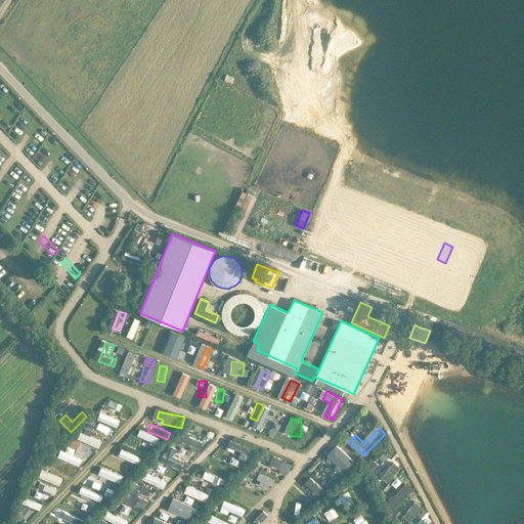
[(187,433),(183,441),(203,450),(206,442),(187,433)]
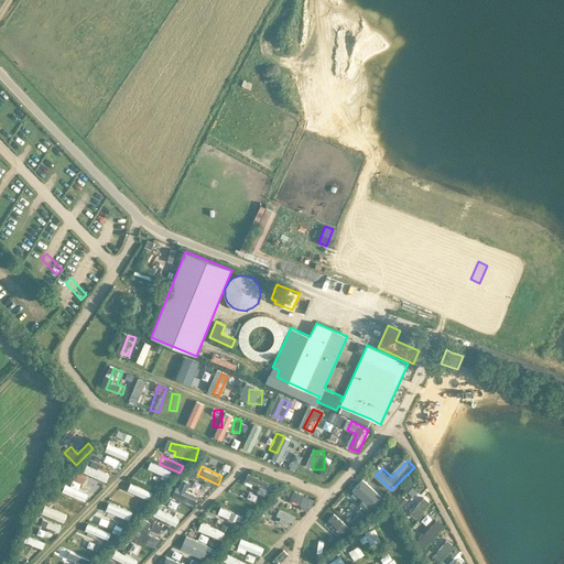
[(93,479),(109,487),(111,481),(96,474),(93,479)]
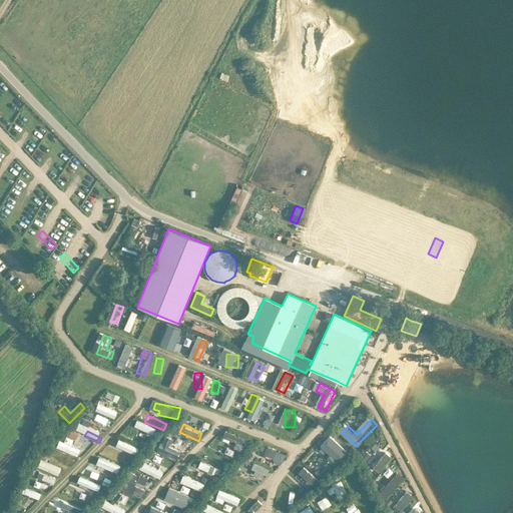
[(184,452),(173,448),(176,439),(168,436),(161,454),(180,461),(184,452)]
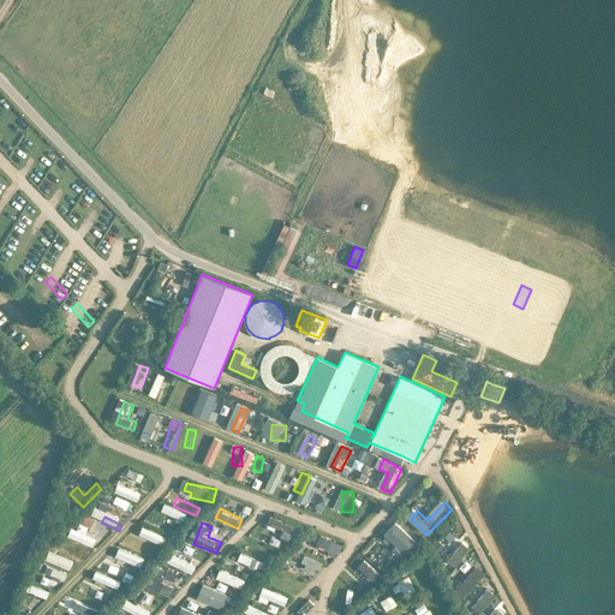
[(220,536),(224,529),(216,525),(214,533),(220,536)]
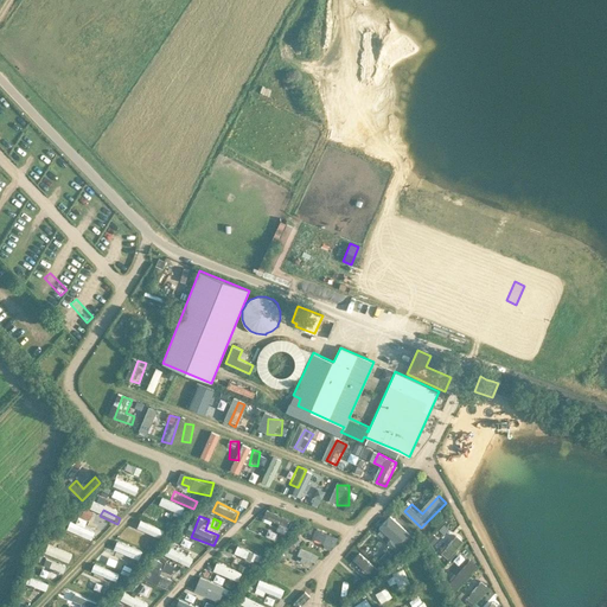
[(161,542),(164,534),(142,529),(141,536),(161,542)]
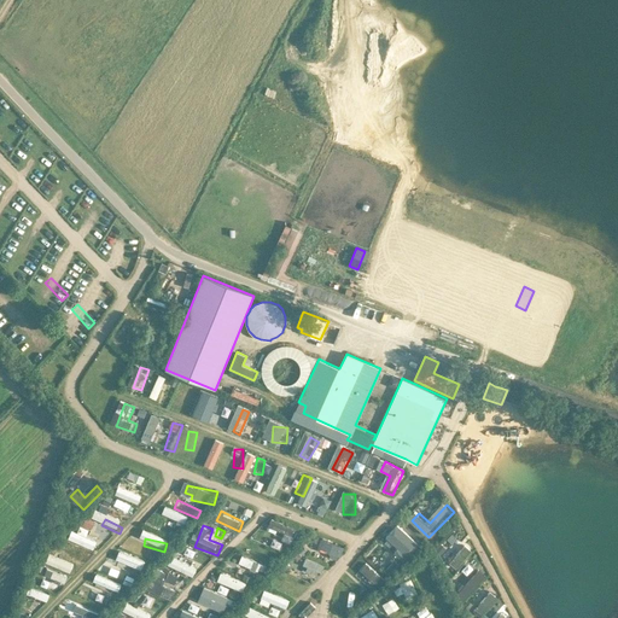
[(453,561),(460,569),(477,553),(471,546),(453,561)]
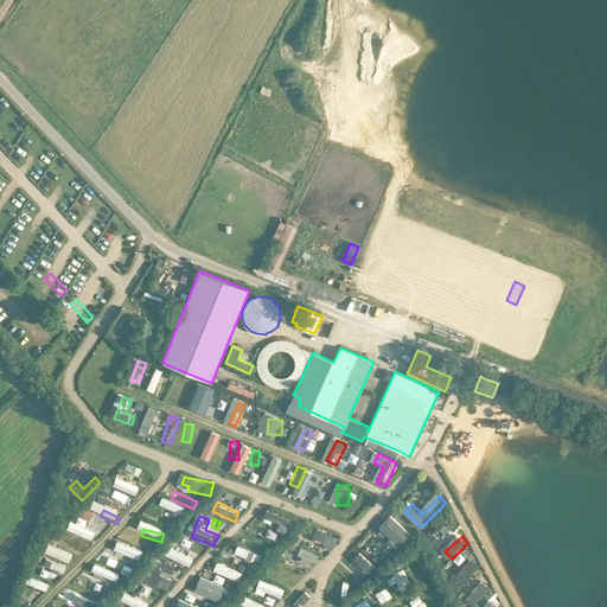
[(53,538),(48,551),(56,555),(62,542),(53,538)]
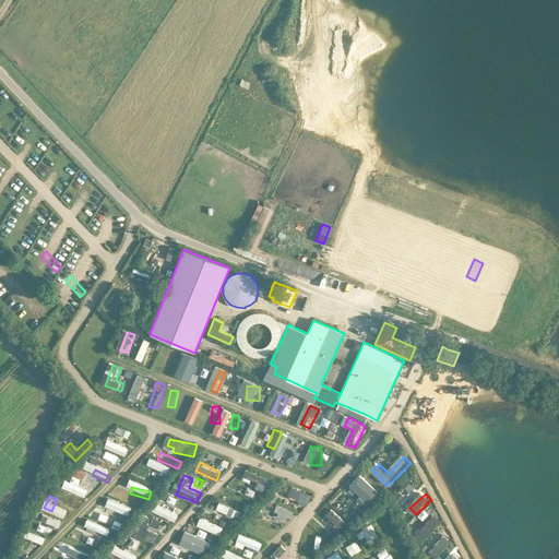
[(59,498),(56,506),(76,515),(80,508),(59,498)]
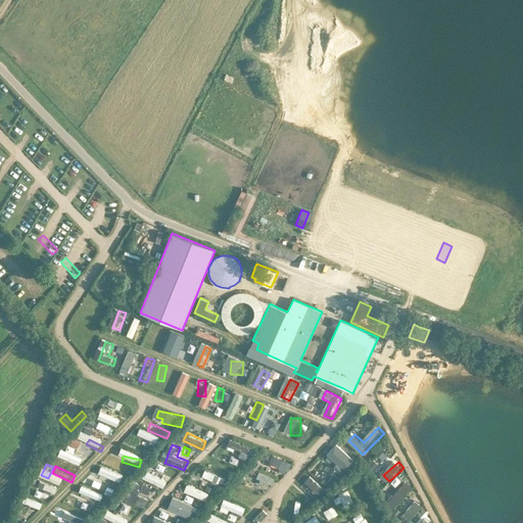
[(110,468),(107,475),(125,483),(128,476),(110,468)]
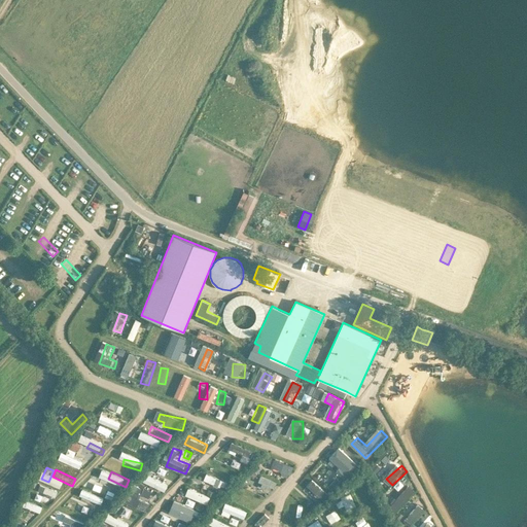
[(157,480),(175,485),(177,478),(160,472),(157,480)]
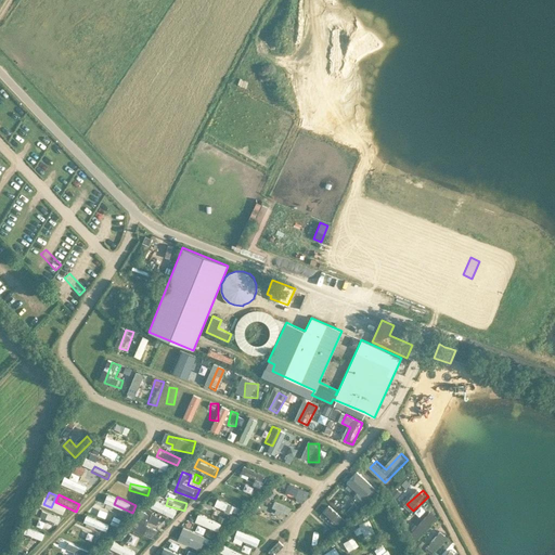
[(158,529),(163,520),(143,511),(134,529),(157,540),(162,530),(158,529)]
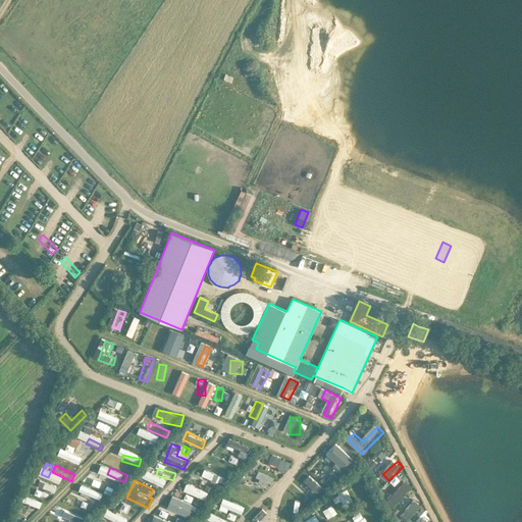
[(59,494),(61,488),(44,481),(40,492),(51,497),(52,492),(59,494)]
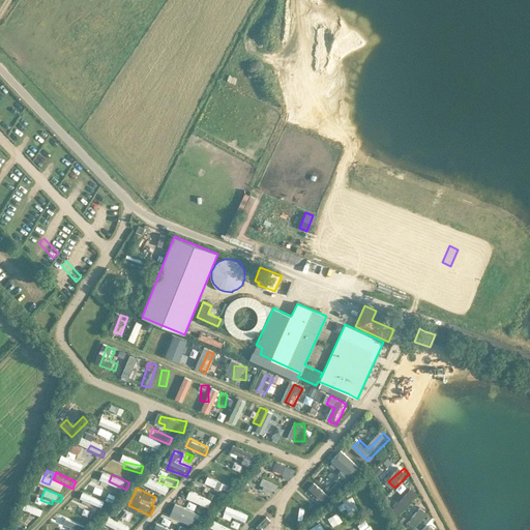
[(324,502),(329,496),(321,489),(316,494),(324,502)]
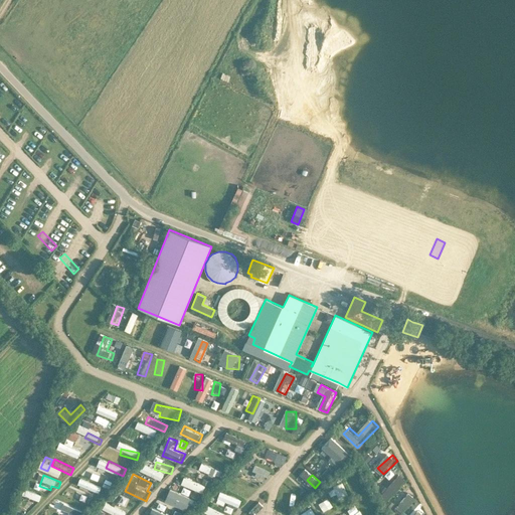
[(402,476),(383,496),(390,502),(409,483),(402,476)]
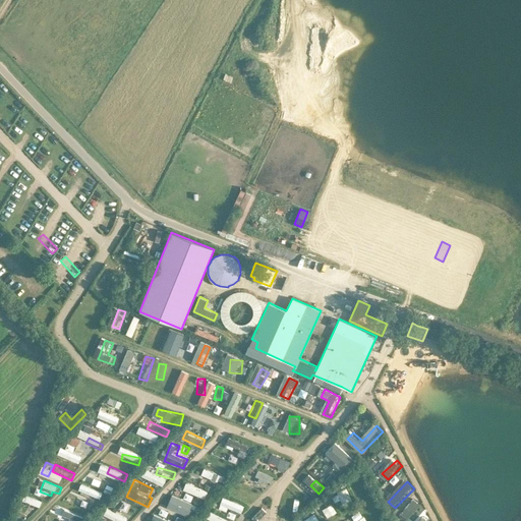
[(186,491),(209,501),(212,491),(189,483),(186,491)]
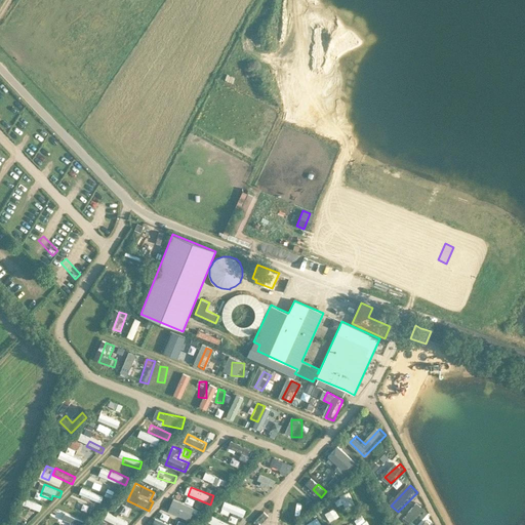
[(369,487),(360,487),(360,496),(369,496),(369,487)]
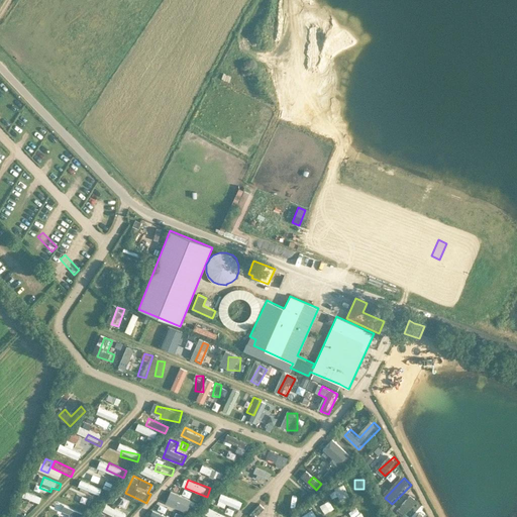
[(259,495),(261,489),(243,482),(240,488),(259,495)]
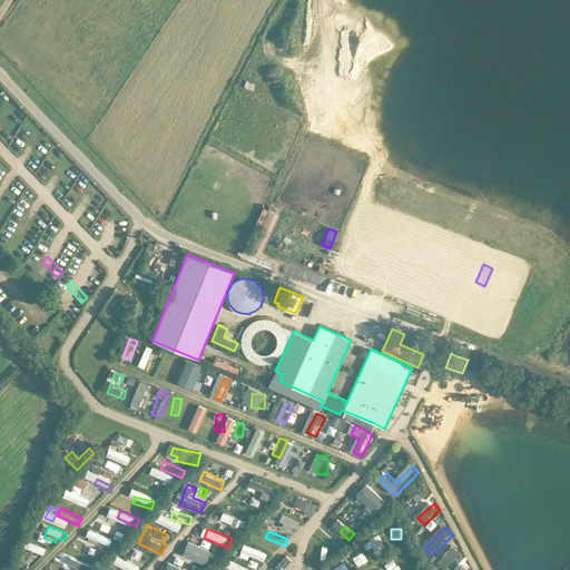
[(372,540),(377,553),(389,549),(383,534),(372,540)]
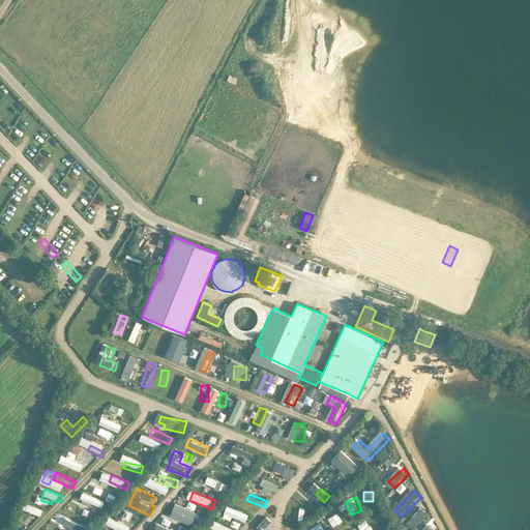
[(29,504),(27,511),(46,517),(48,509),(29,504)]
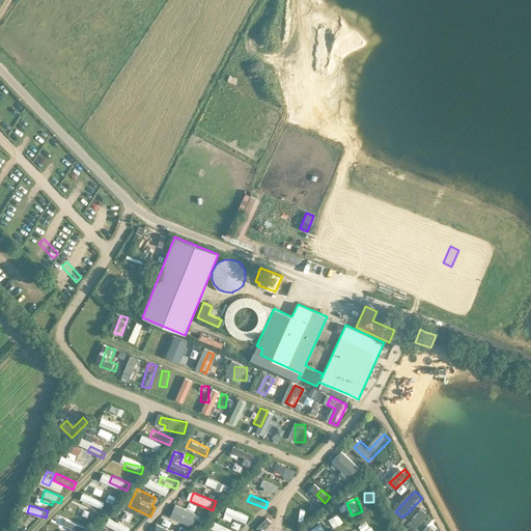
[(231,507),(227,515),(250,525),(253,516),(231,507)]
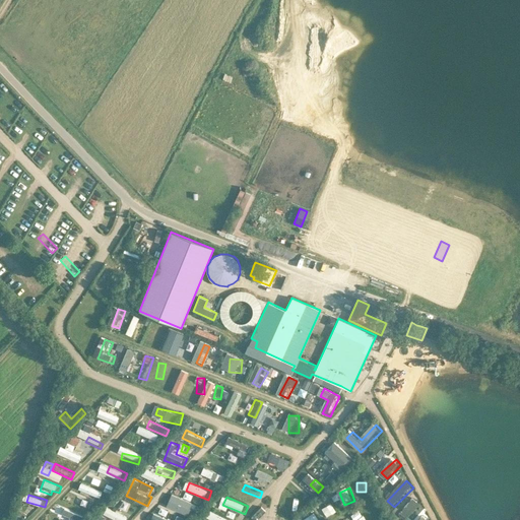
[(415,498),(402,515),(408,519),(421,503),(415,498)]
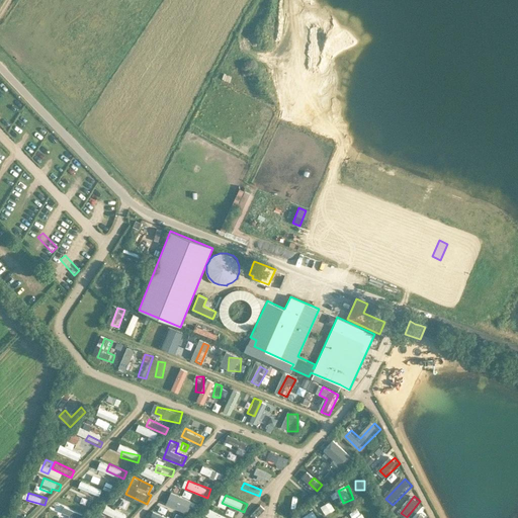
[(329,516),(338,510),(332,502),(324,508),(329,516)]
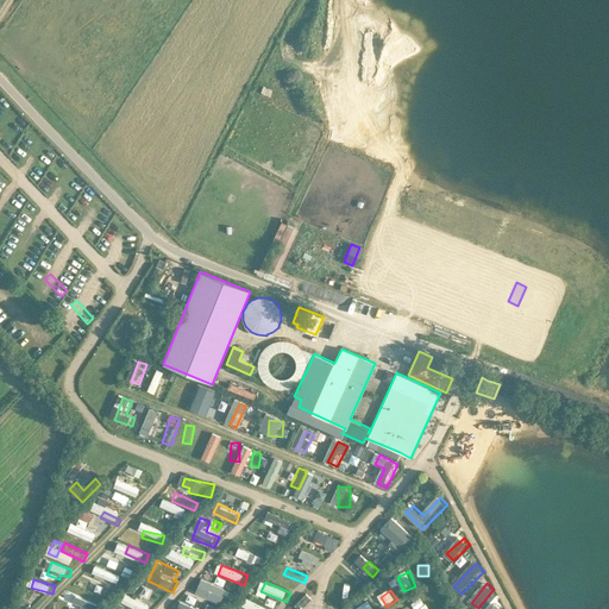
[(295,606),(297,608),(300,608),(311,598),(306,592),(300,600),(295,606)]
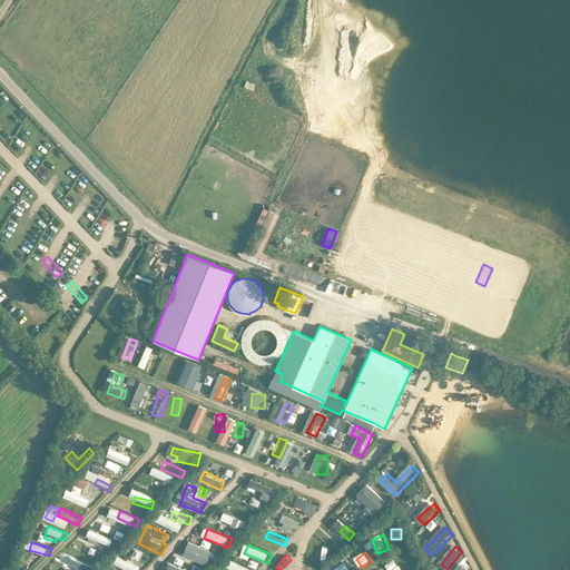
[(65,557),(64,564),(79,567),(80,559),(65,557)]
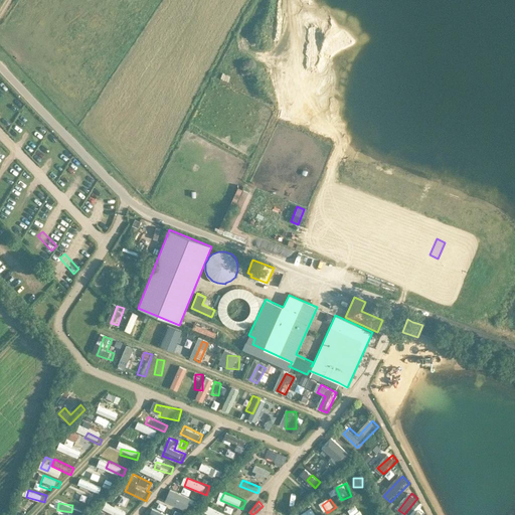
[(122,514),(130,514),(132,512),(116,505),(114,511),(122,514)]
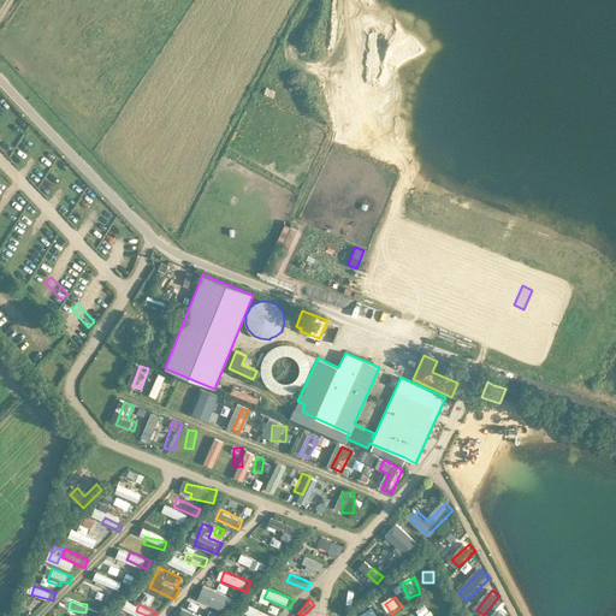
[(190,615),(191,615),(218,615),(219,615),(195,604),(190,615)]
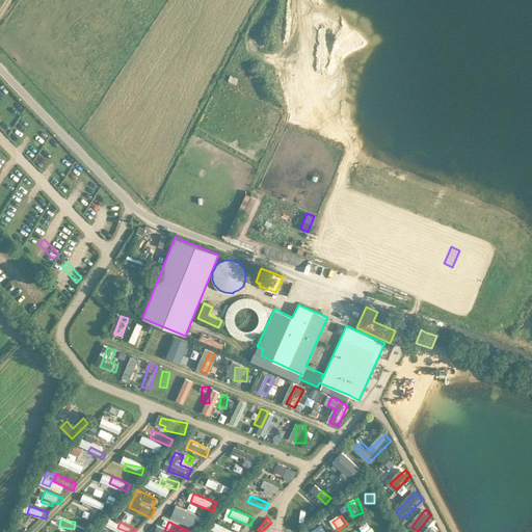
[(235,531),(217,523),(214,530),(217,531),(235,531)]
